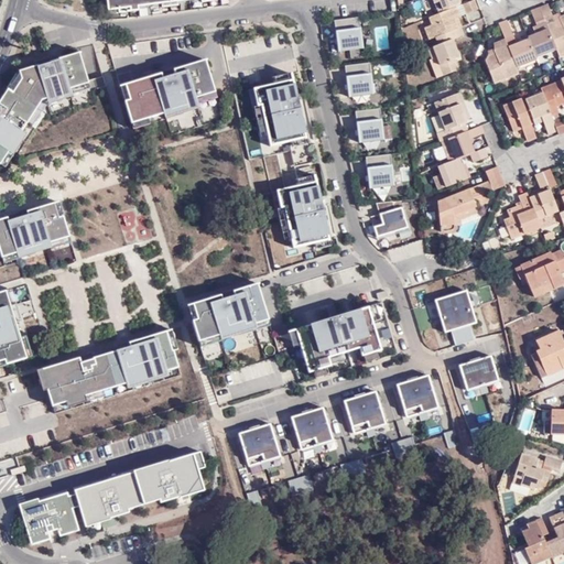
[(106,0),(108,10),(118,9),(119,13),(139,10),(139,7),(162,3),(162,7),(179,6),(179,1),(186,0),(201,0),(202,2),(216,0),(106,0)]
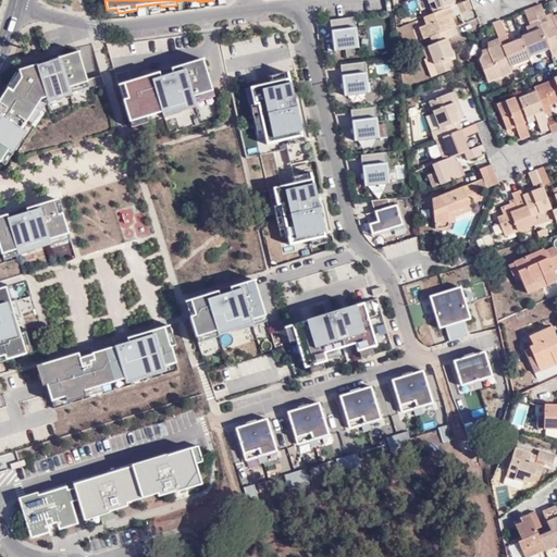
[(419,0),(422,5),(428,3),(431,12),(453,3),(452,0),(419,0)]
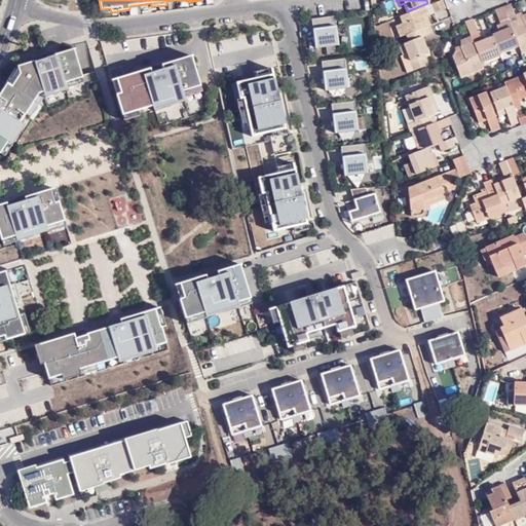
[(441,0),(430,4),(435,14),(445,10),(441,0)]
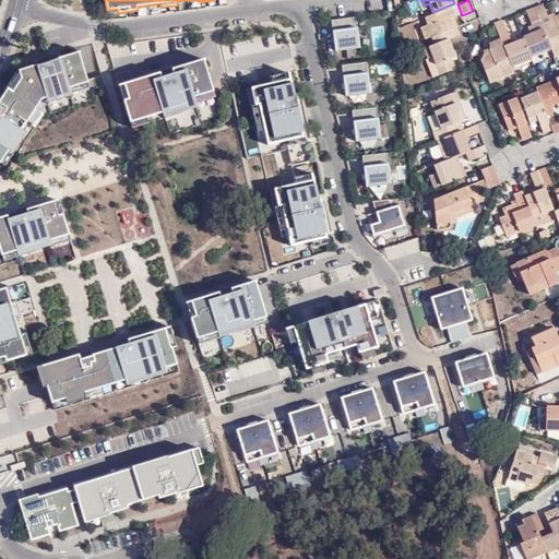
[(429,3),(424,6),(427,15),(432,12),(429,3)]
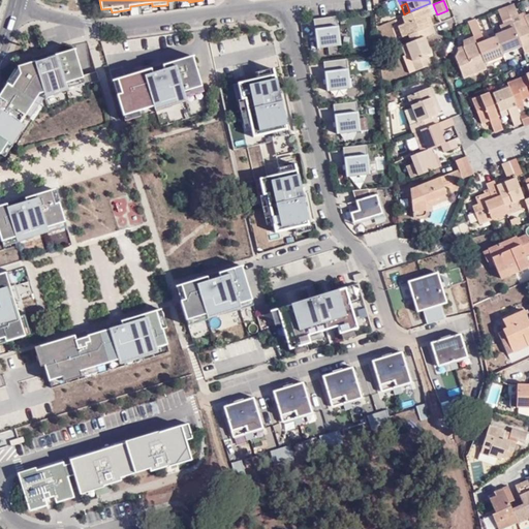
[(514,4),(505,7),(510,20),(519,17),(518,16),(514,4)]
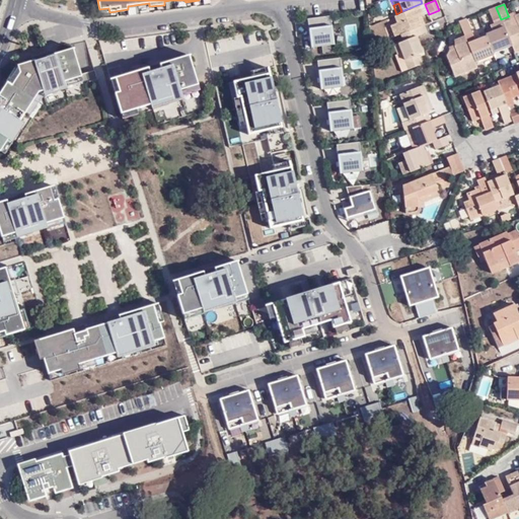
[(390,26),(394,36),(399,34),(420,26),(417,17),(420,16),(421,15),(418,7),(394,16),(396,23),(390,26)]
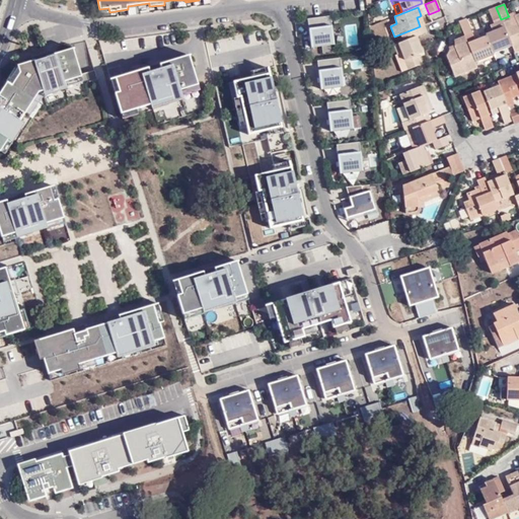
[(496,7),(489,10),(494,24),(502,21),(501,19),(496,7)]
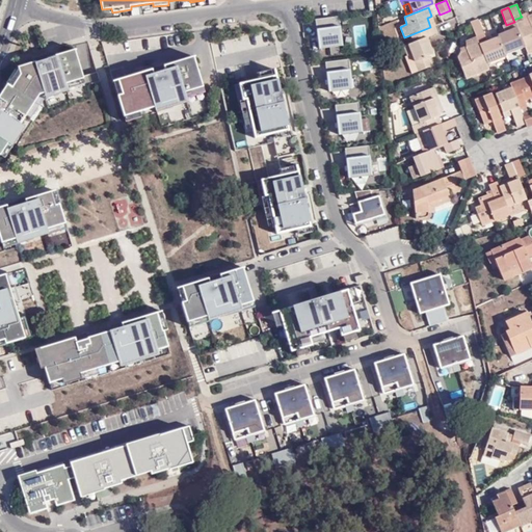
[(527,14),(521,16),(522,17),(523,21),(525,26),(531,24),(528,17),(527,14)]
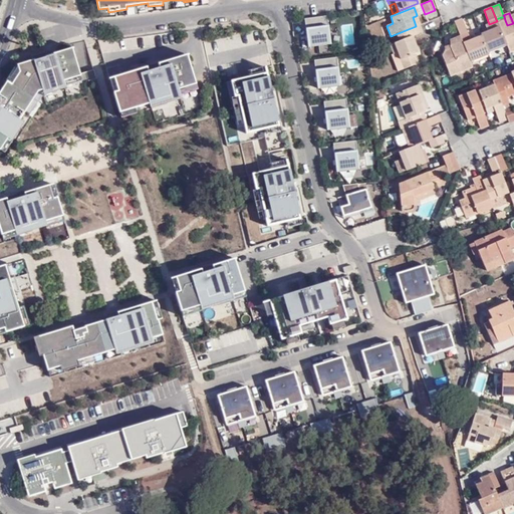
[(498,23),(499,26),(506,44),(509,50),(513,47),(513,14),(510,16),(513,23),(507,25),(505,20),(498,23)]
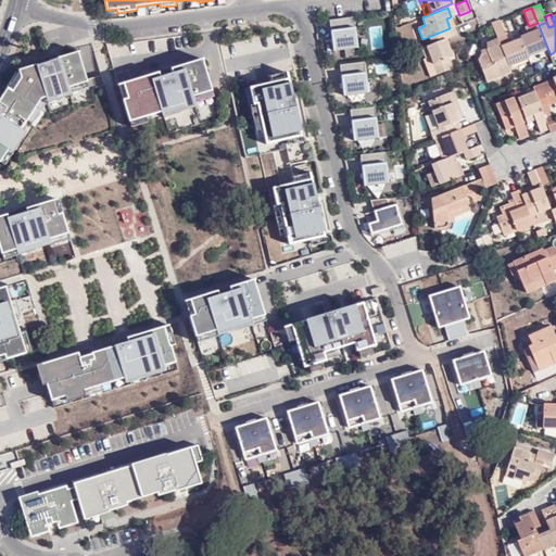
[(357,47),(354,16),(329,20),(333,50),(357,47)]
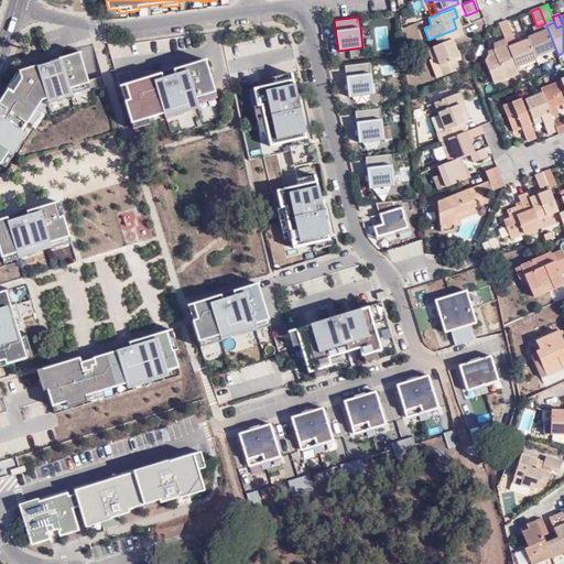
[(506,21),(498,24),(503,39),(505,40),(511,38),(512,38),(506,21)]
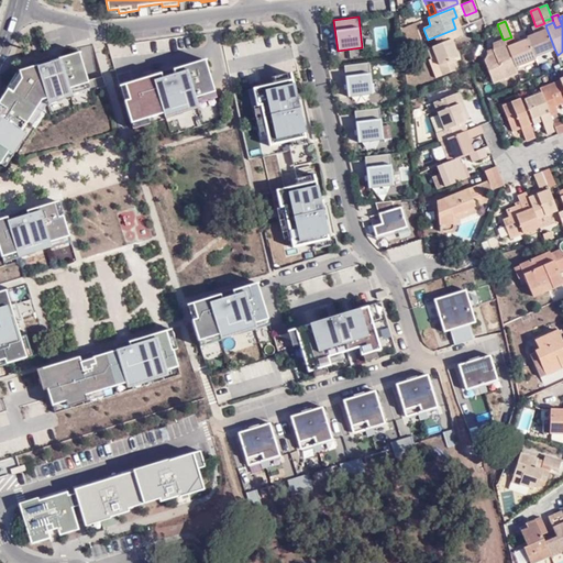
[(455,29),(433,37),(437,45),(426,50),(430,59),(434,58),(441,76),(456,70),(452,59),(456,57),(454,48),(449,51),(445,41),(450,40),(462,35),(459,28),(455,29)]
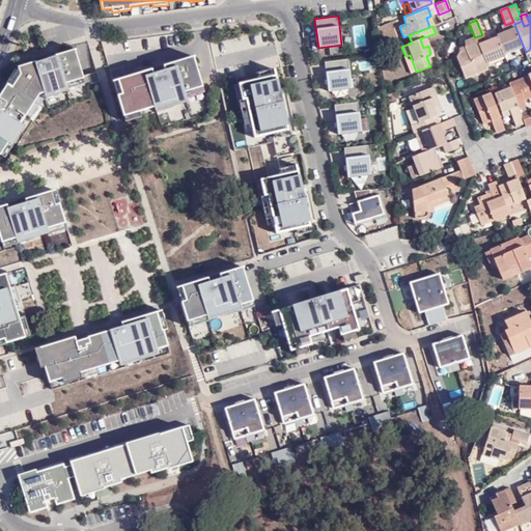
[(515,27),(496,34),(497,36),(504,54),(523,46),(515,27)]
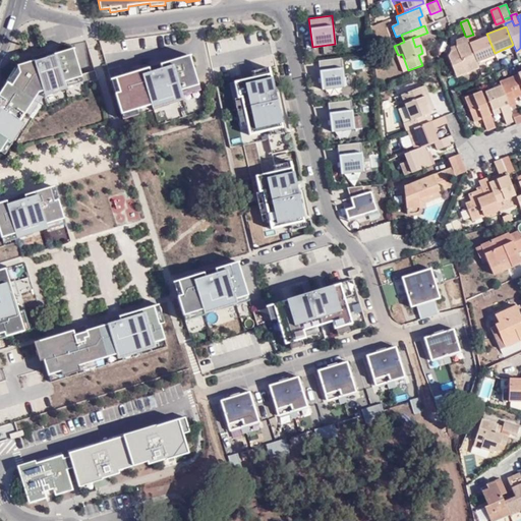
[(472,35),(466,37),(468,42),(469,44),(475,41),(472,35)]
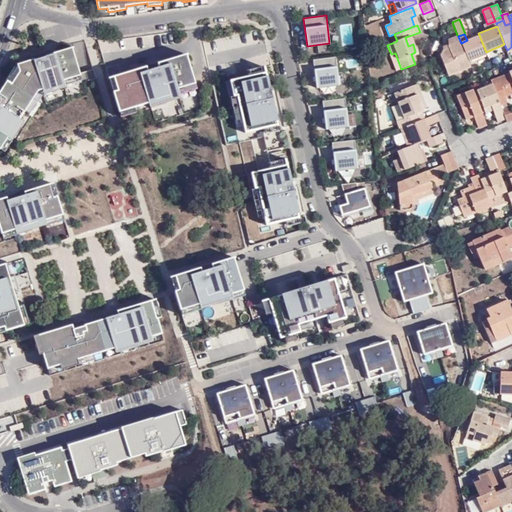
[(458,36),(457,35),(447,40),(447,46),(460,41),(458,36)]
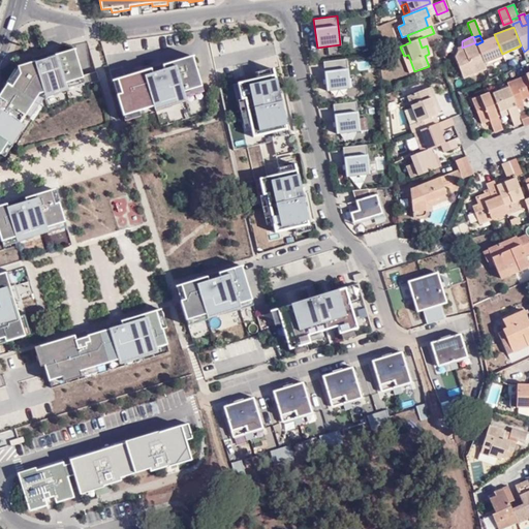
[(495,36),(483,41),(476,44),(484,63),(502,56),(502,54),(495,36)]
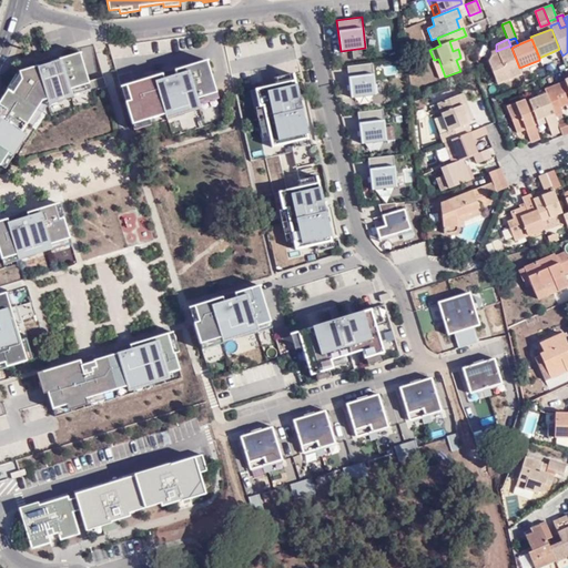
[(510,46),(496,51),(497,54),(489,58),(487,61),(497,84),(521,74),(519,68),(511,48),(510,46)]
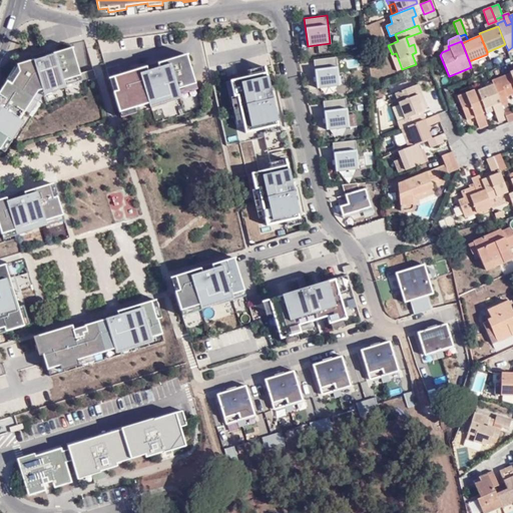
[(81,74),(80,71),(72,46),(55,51),(54,49),(41,53),(41,51),(33,54),(34,58),(18,63),(18,64),(20,70),(0,100),(0,147),(1,148),(39,89),(64,81),(64,79),(80,74),(81,74)]
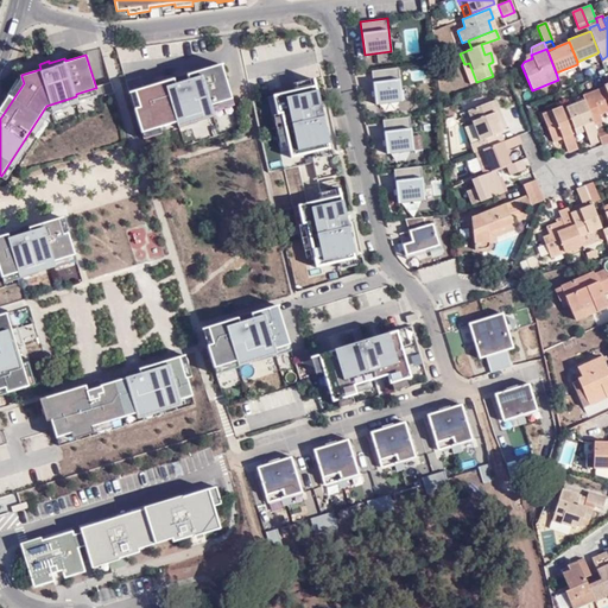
[(469,63),(464,64),(461,65),(469,86),(476,82),(469,63)]
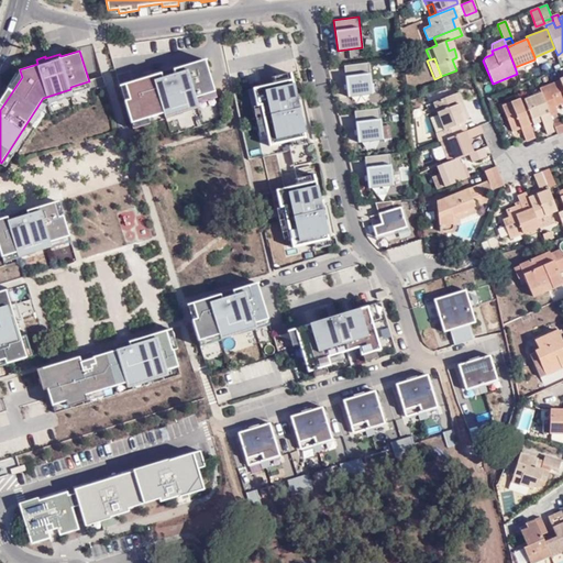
[(121,86),(134,129),(167,119),(172,134),(223,119),(206,61),(176,69),(175,69),(163,73),(163,72),(152,75),(153,76),(121,86)]
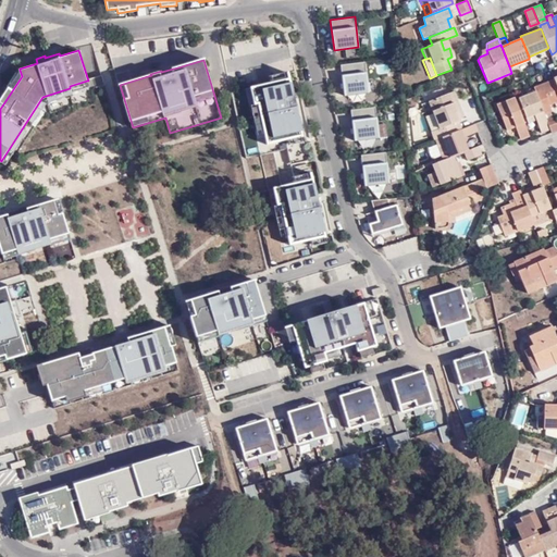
[(369,91),(364,61),(341,64),(344,95),(369,91)]
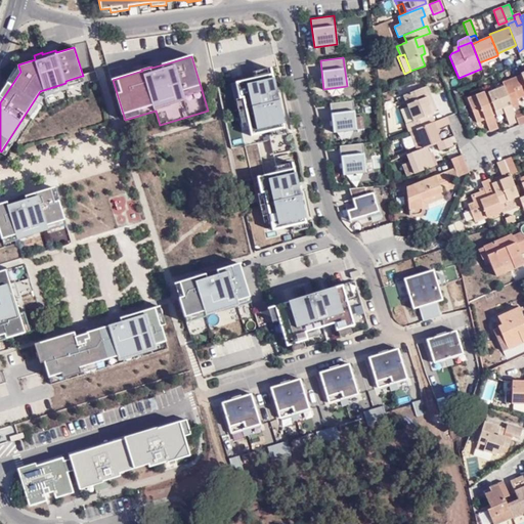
[(18,66),(0,93),(0,102),(20,72),(18,66)]
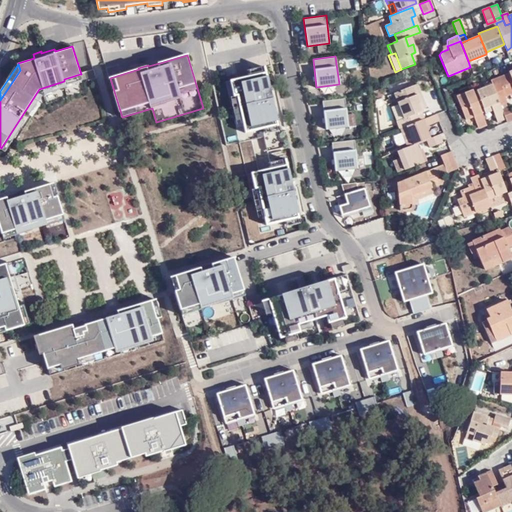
[(80,71),(81,74),(80,74),(82,81),(97,76),(94,67),(80,71)]
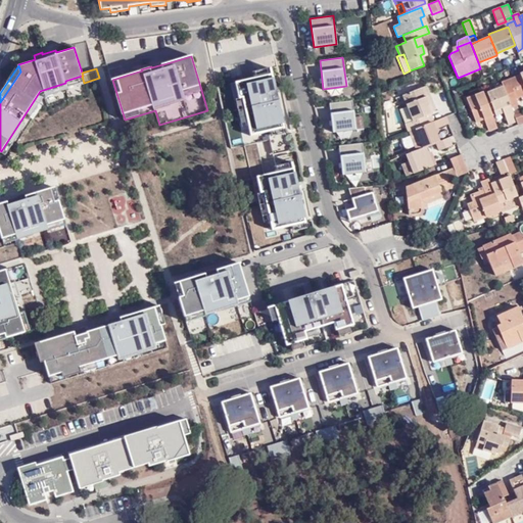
[(254,72),(255,78),(272,75),(271,68),(254,72)]
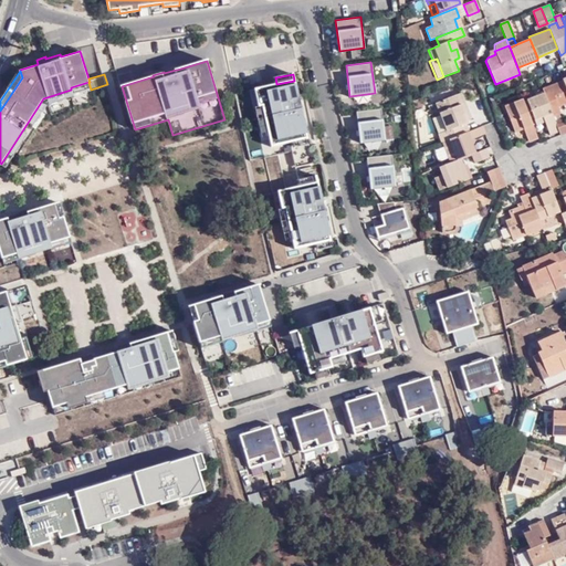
[(307,139),(294,81),(276,84),(254,90),(258,107),(261,106),(266,130),(271,147),(292,143),(305,139),(307,139)]
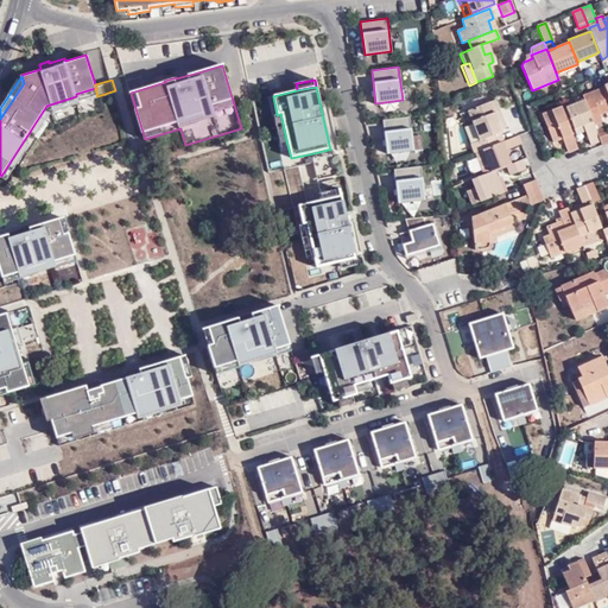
[(600,115),(607,111),(607,96),(605,87),(582,96),(583,100),(594,125),(602,121),(600,115)]
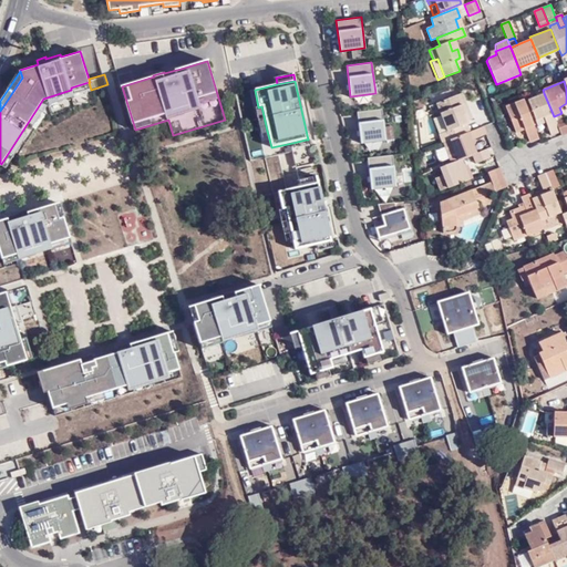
[(465,114),(468,123),(473,121),(462,93),(459,94),(466,114),(465,114)]
